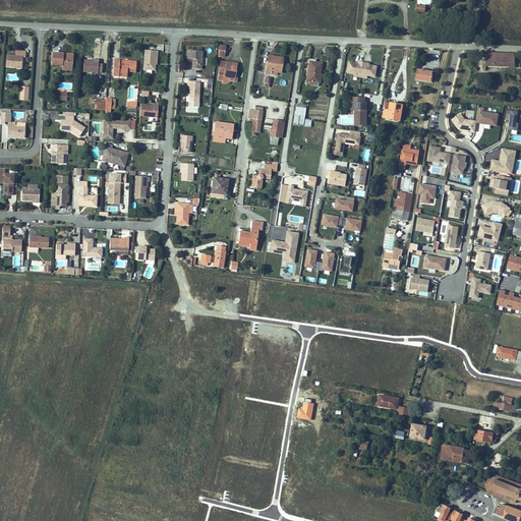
[(14,49),(5,48),(3,61),(19,63),(20,51),(23,51),(24,46),(15,45),(14,49)]
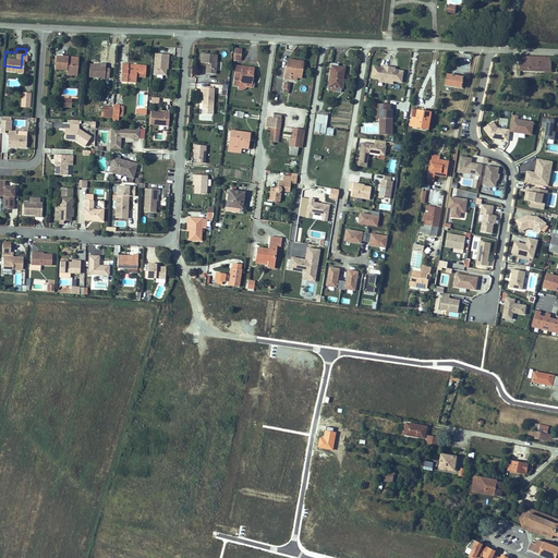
[(154,49),(153,71),(165,72),(166,57),(168,57),(169,51),(154,49)]
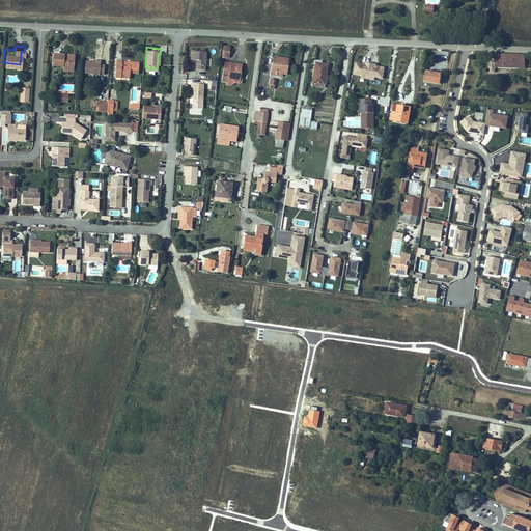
[(204,67),(205,49),(192,47),(191,56),(197,56),(196,66),(204,67)]
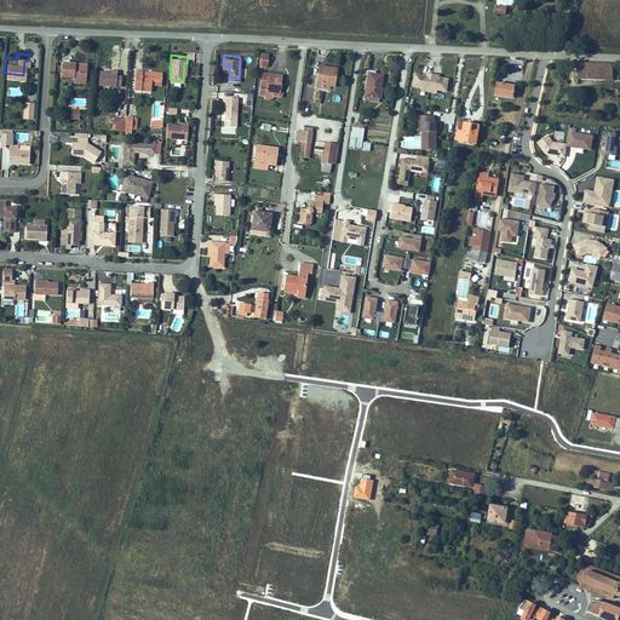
[(62,56),(61,69),(74,70),(74,73),(82,74),(84,61),(74,59),(74,57),(62,56)]
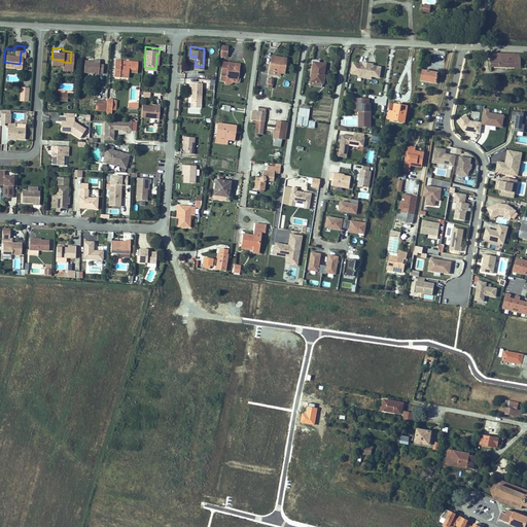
[(510,66),(511,57),(516,57),(516,53),(486,51),(485,68),(488,69),(489,64),(510,66)]
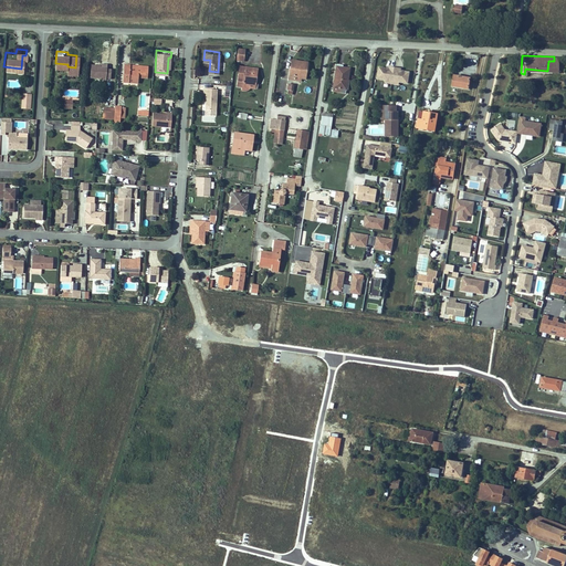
[(292,56),(289,75),(297,77),(300,58),(292,56)]
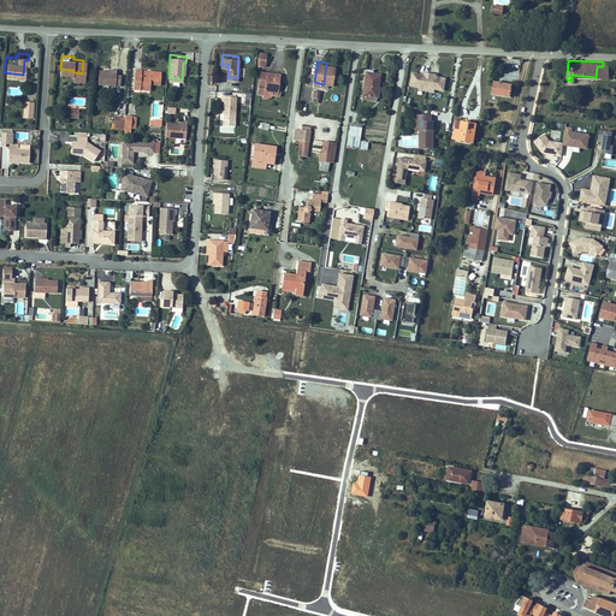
[(333,82),(336,64),(326,63),(324,84),(327,84),(327,81),(333,82)]
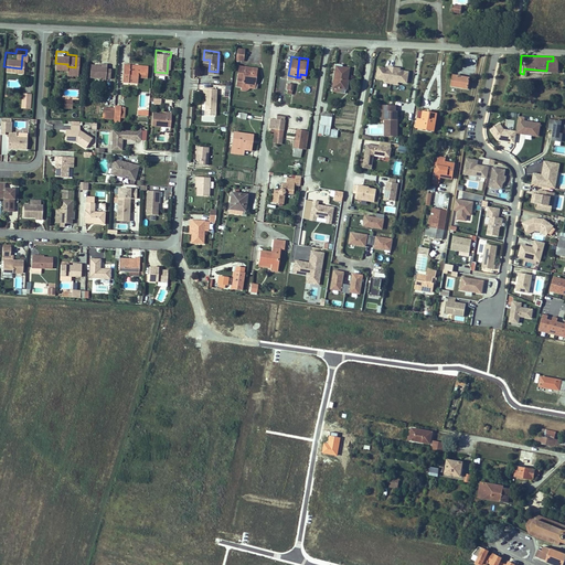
[(121,77),(127,77),(128,73),(136,73),(136,72),(145,72),(146,62),(137,62),(137,64),(128,63),(128,61),(128,60),(123,59),(121,77)]
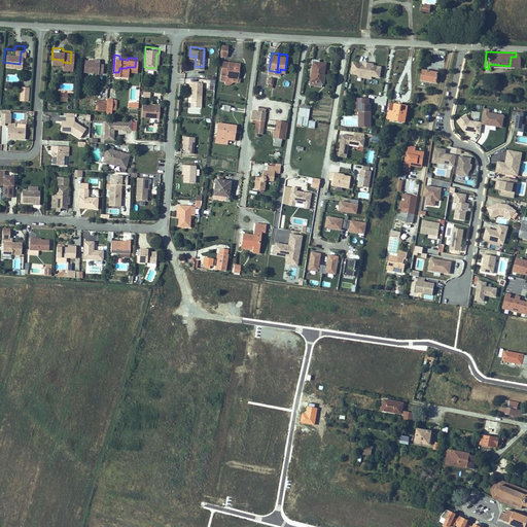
[(91,58),(91,57),(83,56),(82,69),(89,69),(89,71),(97,72),(97,70),(104,71),(104,60),(99,60),(99,59),(91,58)]
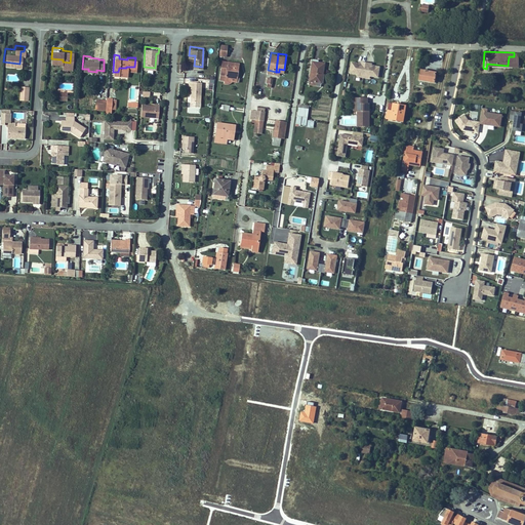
[(314,55),(310,77),(322,80),(324,71),(325,61),(319,59),(319,56),(314,55)]
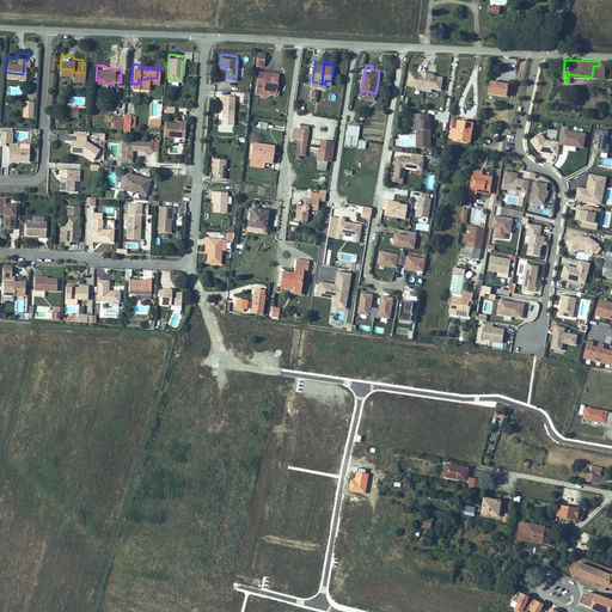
[(261,81),(256,80),(255,90),(259,91),(259,93),(263,95),(265,93),(268,92),(269,91),(270,86),(275,87),(279,71),(264,68),(261,81)]
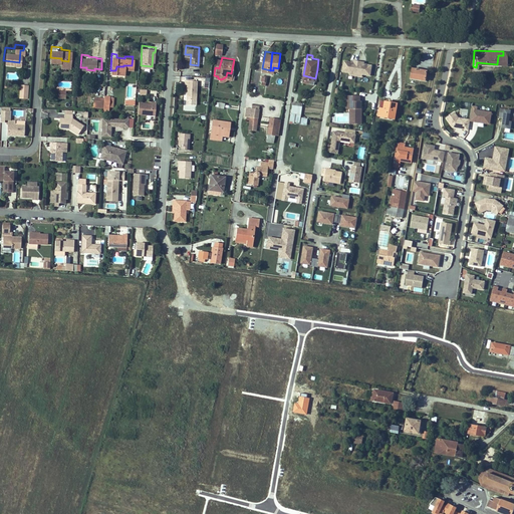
[(354,59),(345,57),(343,67),(350,69),(350,72),(362,74),(363,71),(370,72),(372,62),(362,60),(363,59),(354,57),(354,59)]
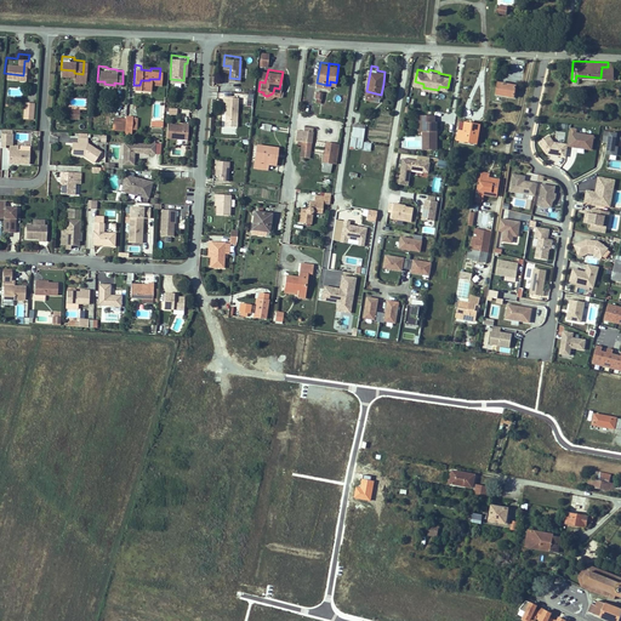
[(516,83),(497,79),(495,91),(513,95),(516,83)]
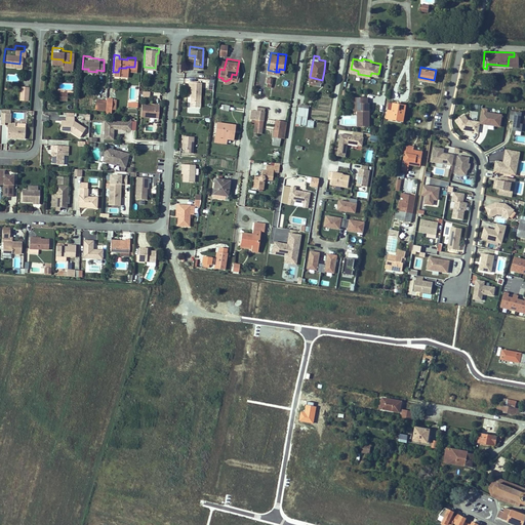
[(214,80),(203,79),(202,88),(207,88),(207,90),(213,91),(214,80)]
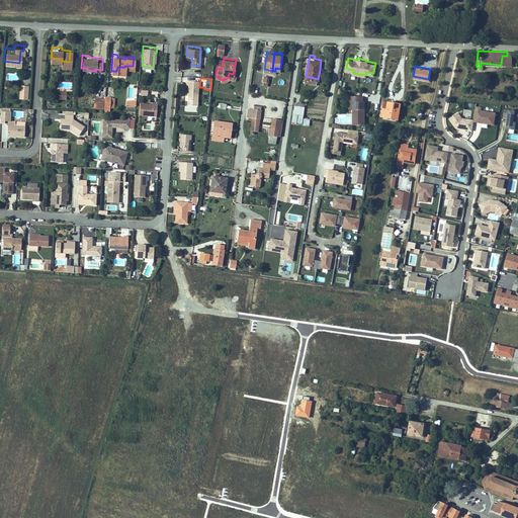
[(197,99),(198,80),(187,79),(187,83),(189,83),(188,98),(197,99)]
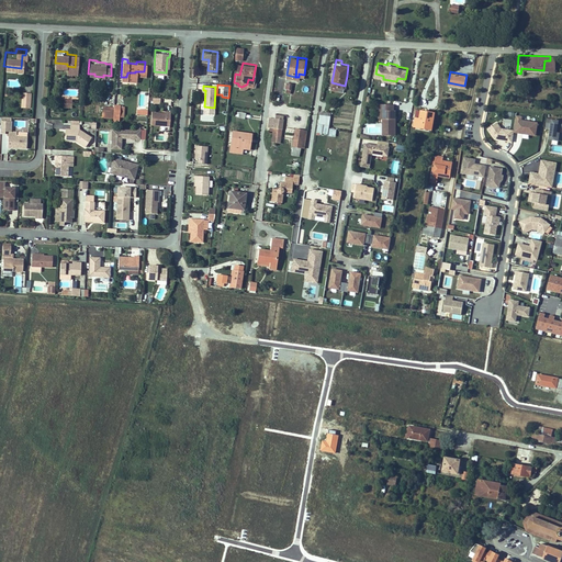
[(32,93),(22,93),(21,108),(31,109),(32,93)]
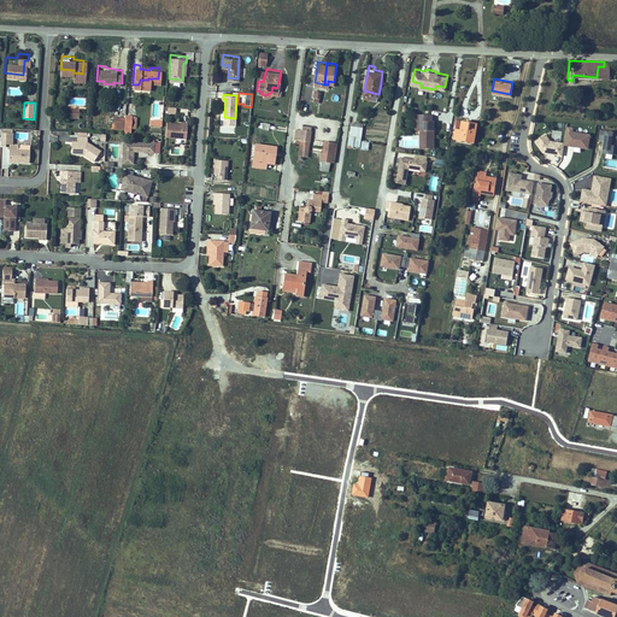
[(110,112),(110,124),(123,124),(123,112),(110,112)]
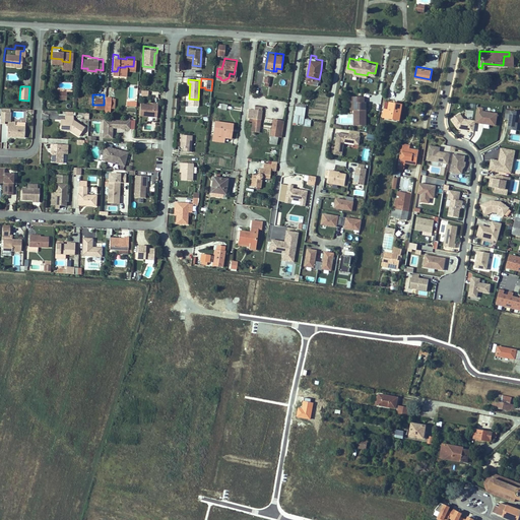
[(353,108),(353,123),(366,123),(366,110),(364,110),(364,107),(366,107),(366,100),(364,101),(364,94),(349,94),(349,101),(353,101),(353,108)]
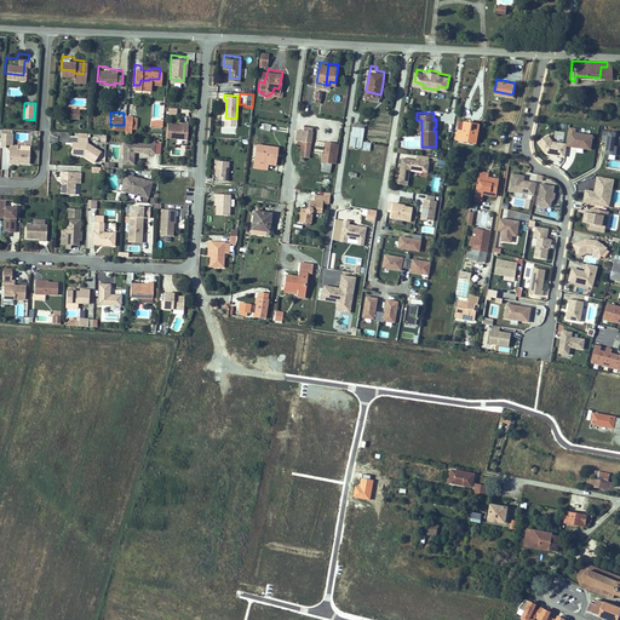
[(166,119),(165,135),(187,136),(188,119),(181,119),(181,122),(171,121),(171,119),(166,119)]
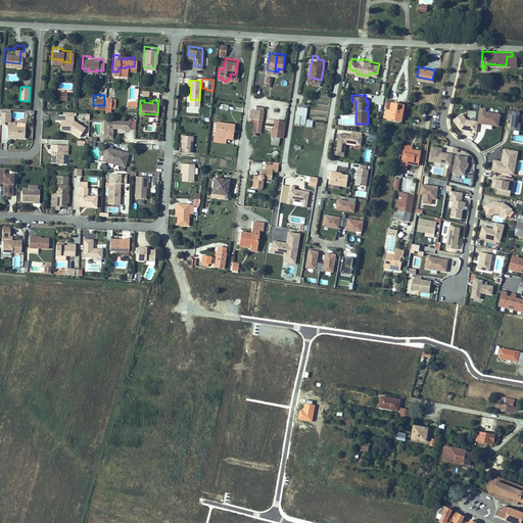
[(227,102),(220,100),(219,107),(226,108),(227,102)]
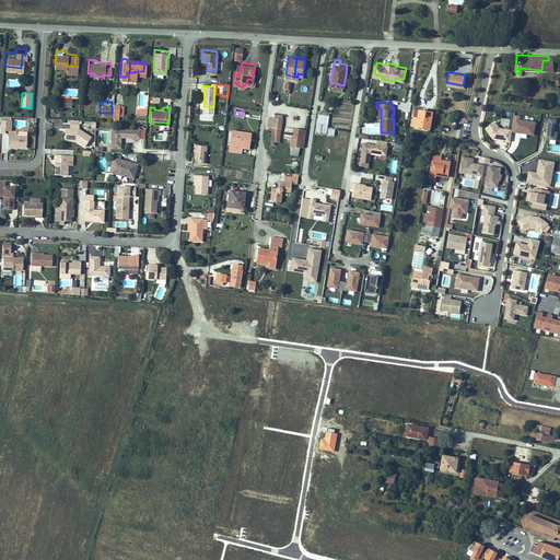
[(432,111),(415,107),(411,124),(429,127),(432,111)]
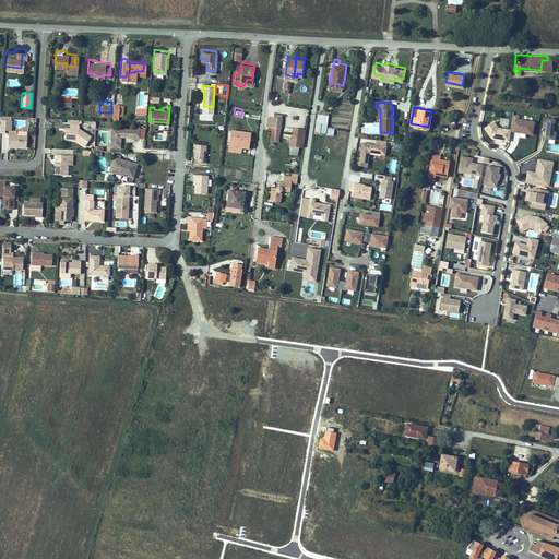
[(328,110),(317,109),(313,129),(324,131),(325,123),(328,110)]
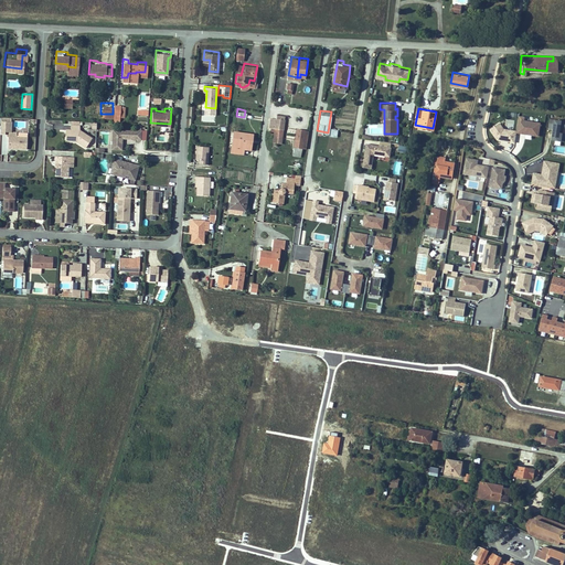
[(277,116),(272,115),(269,124),(273,125),(272,128),(274,128),(274,132),(283,134),(286,114),(277,113),(277,116)]
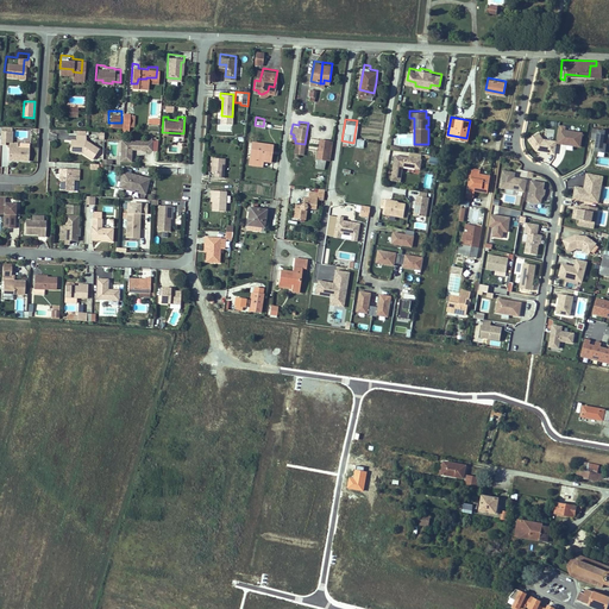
[(71,131),(71,136),(71,146),(80,146),(89,155),(96,145),(85,137),(85,127),(73,126),(71,131)]
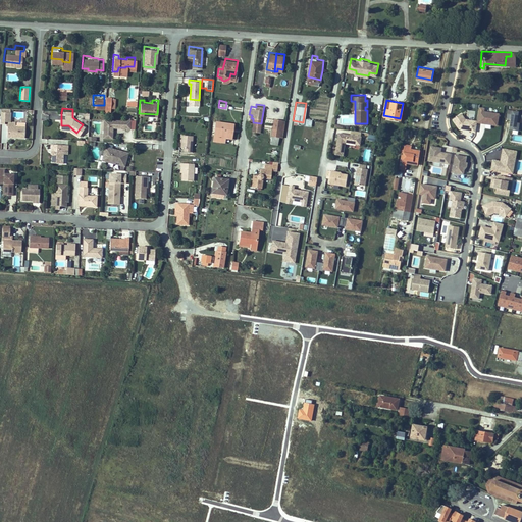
[(477,115),(476,119),(476,124),(496,127),(498,114),(482,112),(483,109),(478,108),(477,115)]
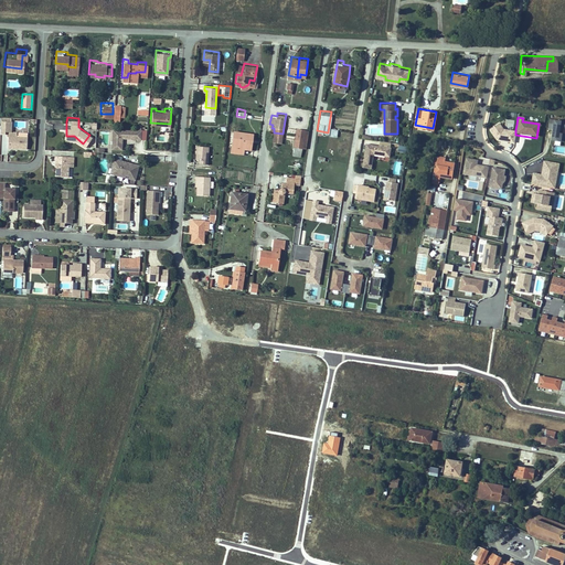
[(564,119),(548,117),(547,126),(553,127),(551,138),(563,139),(564,132),(562,131),(562,126),(564,126),(564,119)]
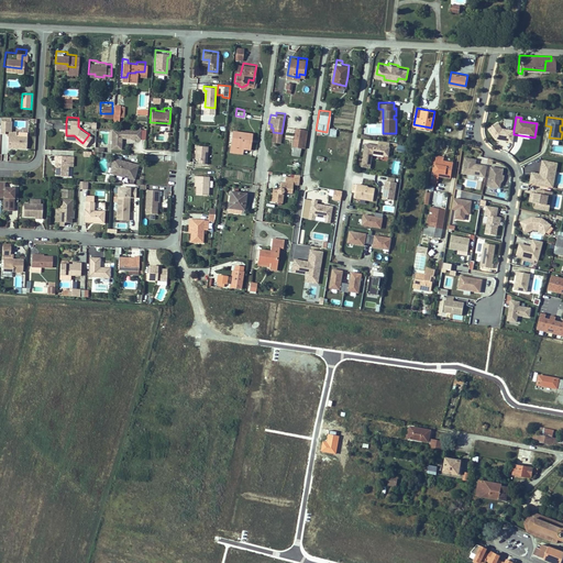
[(514,134),(514,129),(501,128),(496,121),(487,127),(495,138),(496,136),(499,138),(512,140),(514,134)]
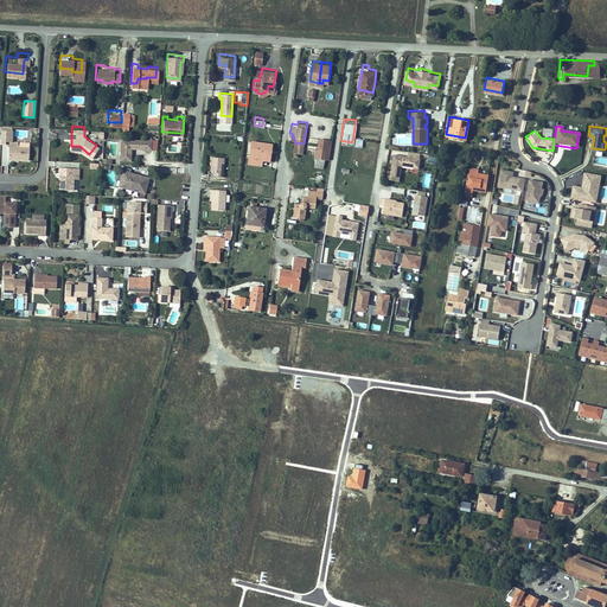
[(129,145),(142,146),(142,136),(119,135),(117,152),(129,153),(129,145)]
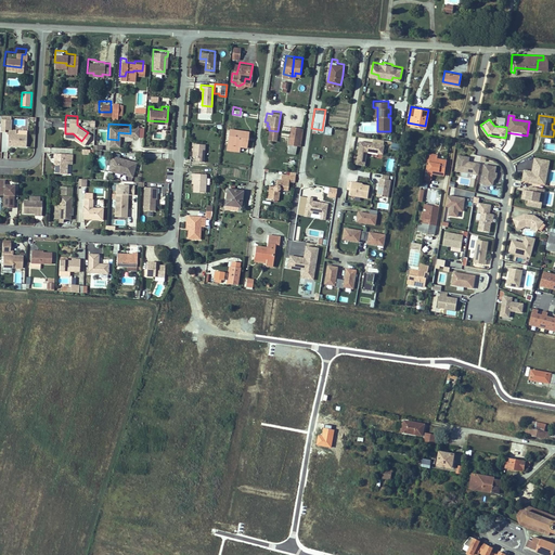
[(289,124),(287,142),(295,144),(296,144),(299,126),(289,124)]
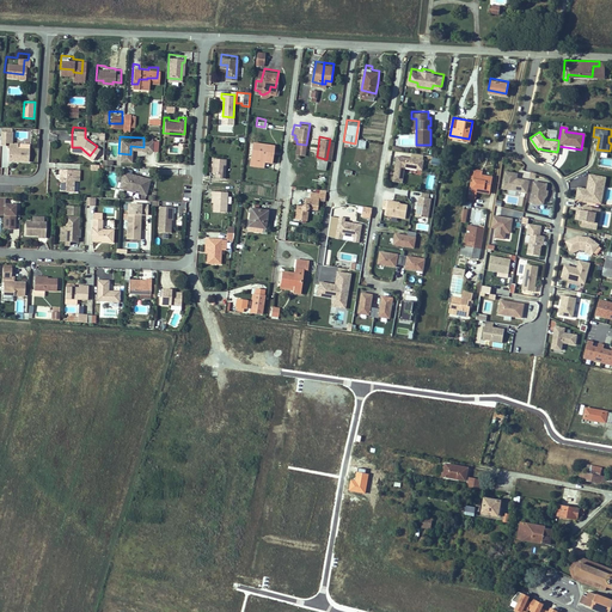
[(6,145),(5,158),(25,158),(26,145),(14,144),(14,139),(8,138),(4,138),(4,145),(6,145)]
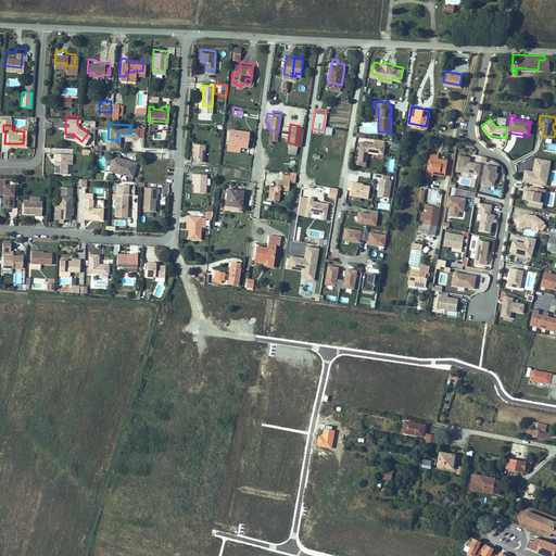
[(249,129),(230,127),(227,147),(239,149),(240,142),(247,143),(249,129)]
